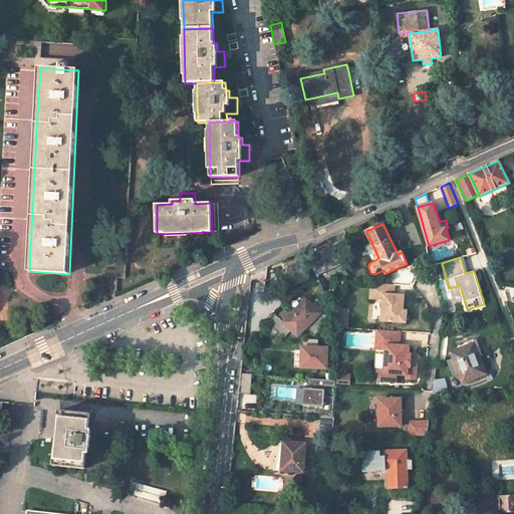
[(108,269),(108,282),(116,283),(117,277),(125,278),(126,260),(116,260),(115,270),(108,269)]
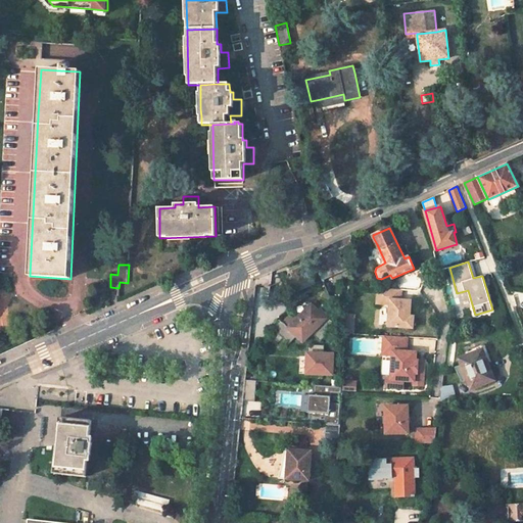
[(402,290),(378,288),(377,303),(389,304),(387,326),(413,328),(414,316),(411,316),(412,300),(401,299),(402,290)]
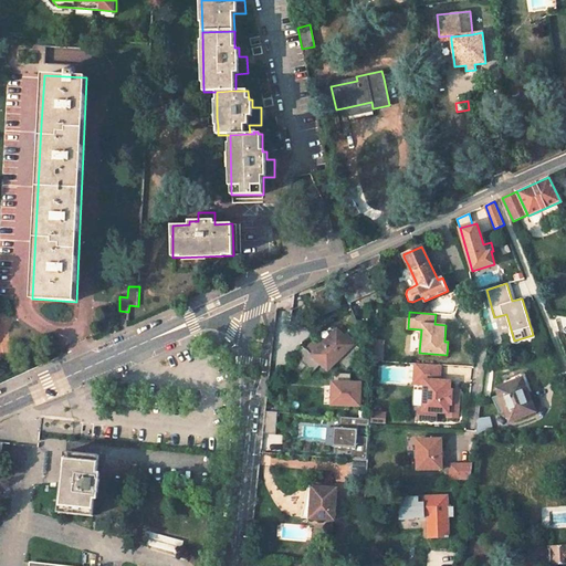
[(300,356),(314,369),(322,362),(329,368),(337,360),(346,369),(364,352),(346,334),(344,336),(337,329),(323,344),(317,338),(308,348),(305,345),(297,353),(300,356)]
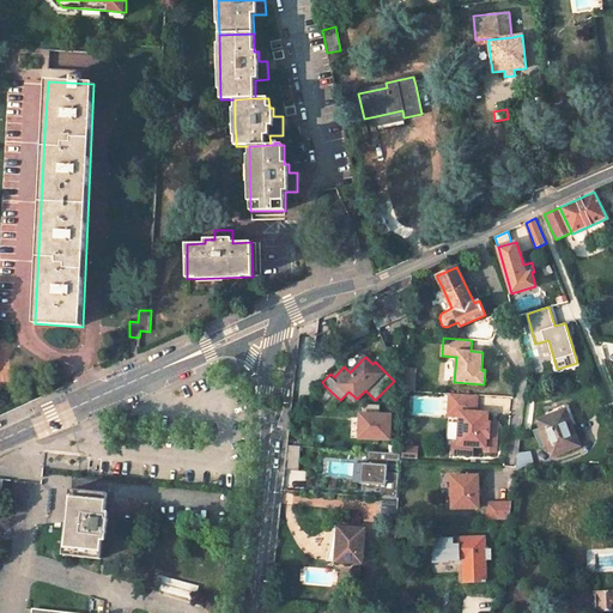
[(416,368),(406,368),(405,387),(405,390),(414,392),(416,368)]
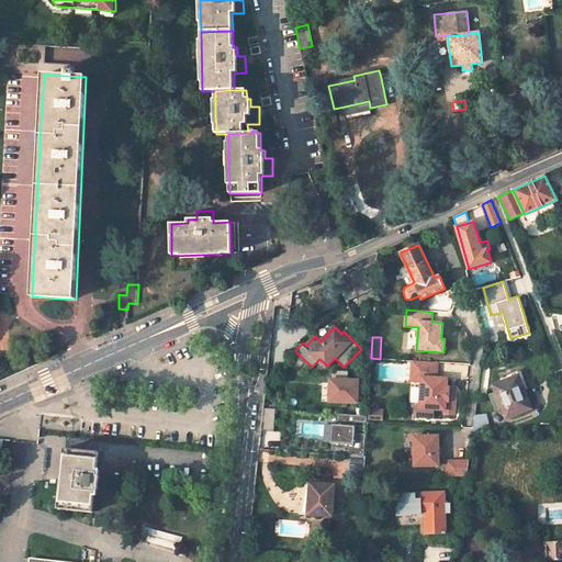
[(422,382),(420,408),(447,411),(447,401),(450,398),(450,390),(448,386),(448,379),(438,378),(439,362),(414,361),(412,381),(422,382)]
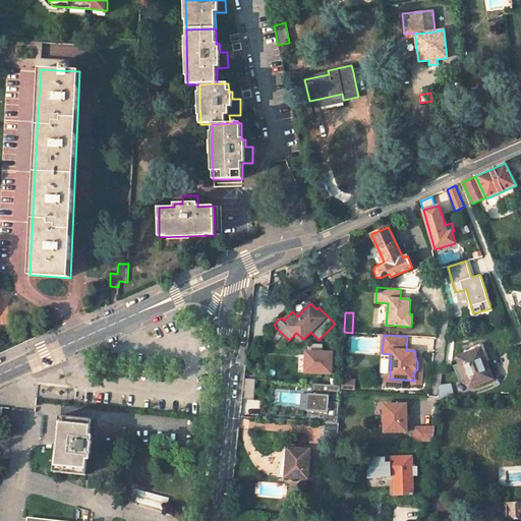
[(307,343),(307,350),(323,351),(324,344),(307,343)]
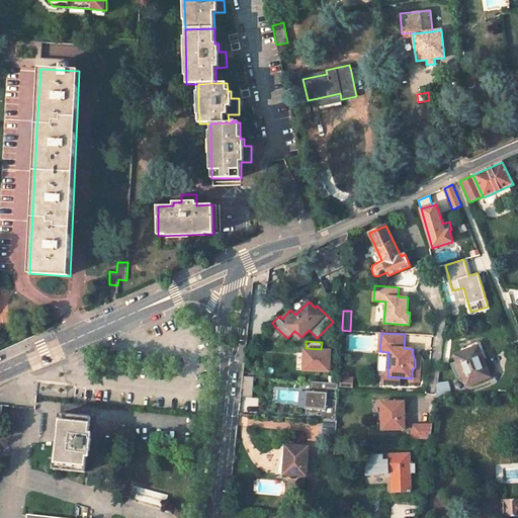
[(460,353),(454,355),(457,361),(452,363),(455,371),(460,369),(466,385),(490,376),(482,356),(485,355),(480,343),(459,351),(460,353)]
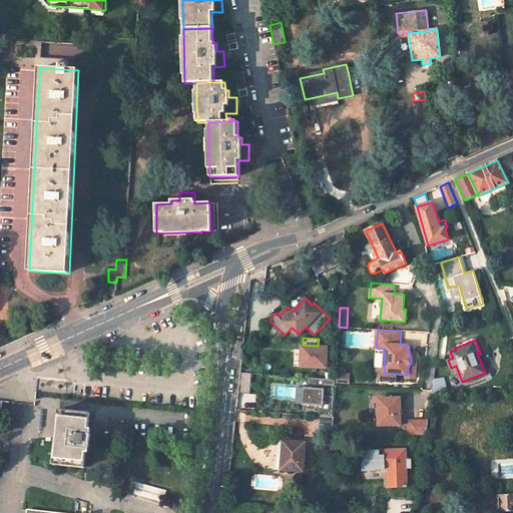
[(301,366),(326,367),(328,347),(318,346),(303,345),(301,366)]
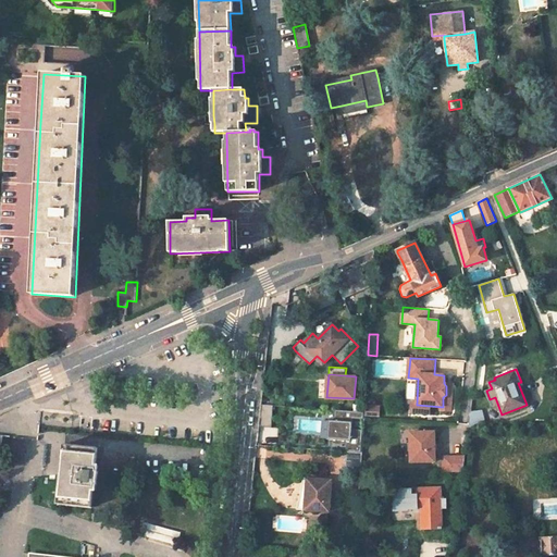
[(364,411),(335,410),(333,445),(343,446),(343,444),(347,444),(347,452),(361,453),(362,434),(351,434),(353,418),(363,419),(364,411)]
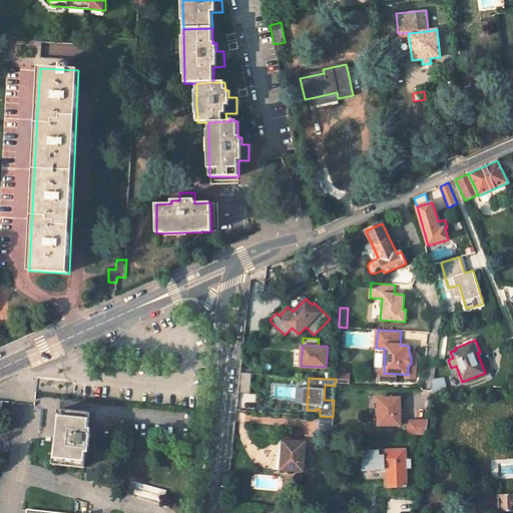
[(444,378),(434,380),(432,393),(448,394),(444,378)]
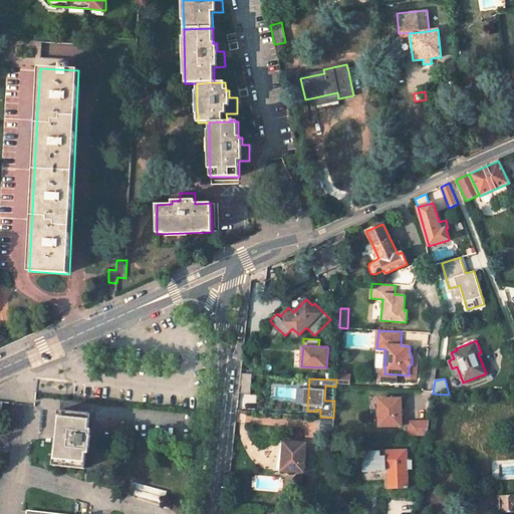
[(378,399),(379,427),(403,426),(402,399),(378,399)]
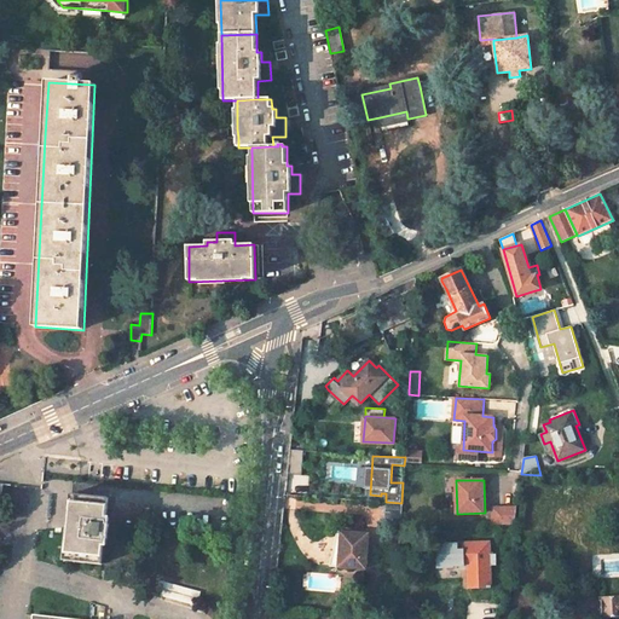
[(109,498),(71,495),(64,560),(102,563),(104,537),(108,538),(109,525),(106,525),(109,498)]
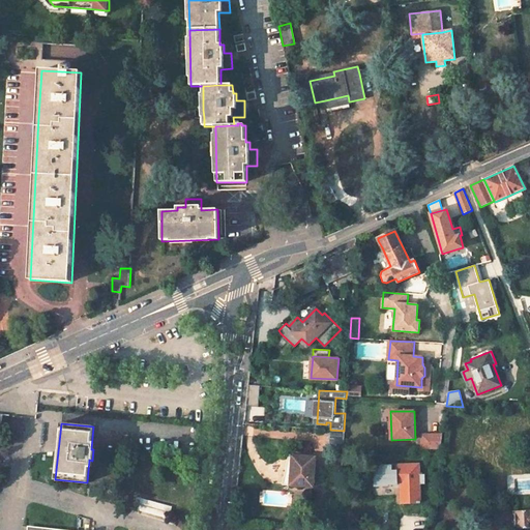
[(425,449),(441,449),(442,439),(443,434),(425,435),(425,439),(422,439),(422,449),(425,449)]
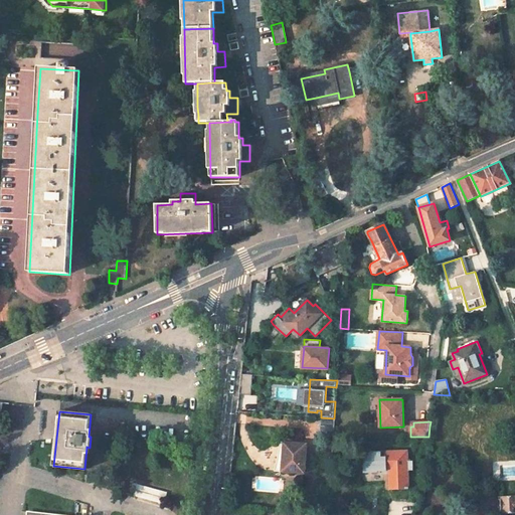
[(284,443),(280,443),(275,471),(281,471),(282,461),(283,462),(284,443)]
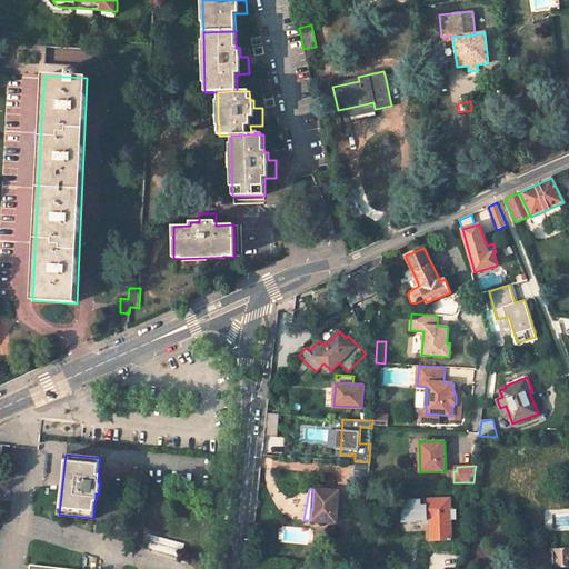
[(338,490),(313,489),(312,510),(311,509),(310,520),(336,522),(338,490)]
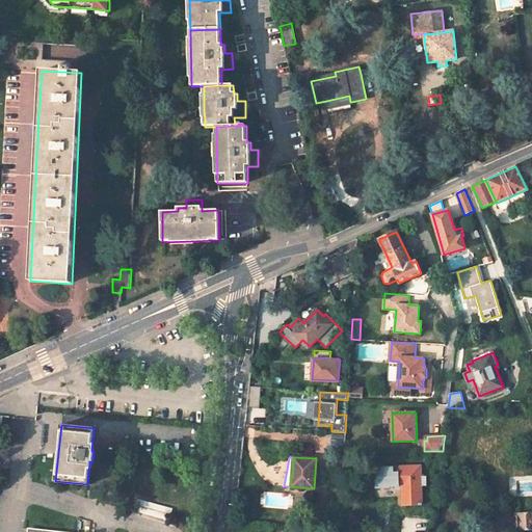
[(422,467),(377,468),(377,486),(402,486),(402,505),(422,505),(422,467)]
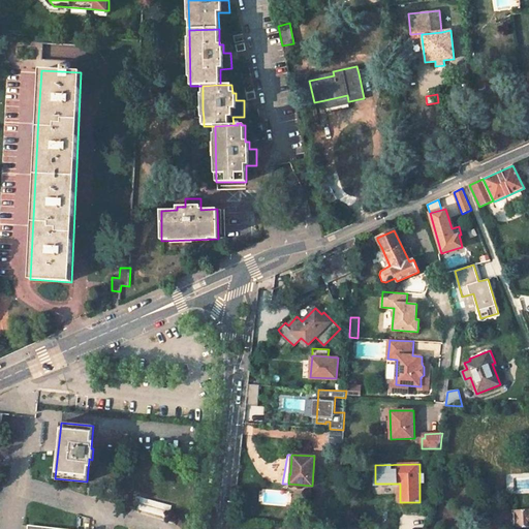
[(138,496),(135,508),(167,518),(172,505),(138,496)]
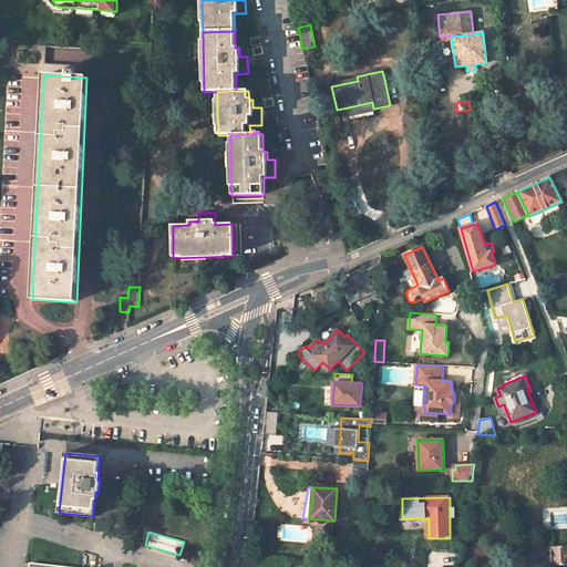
[(566,546),(550,548),(550,564),(566,563),(566,546)]
